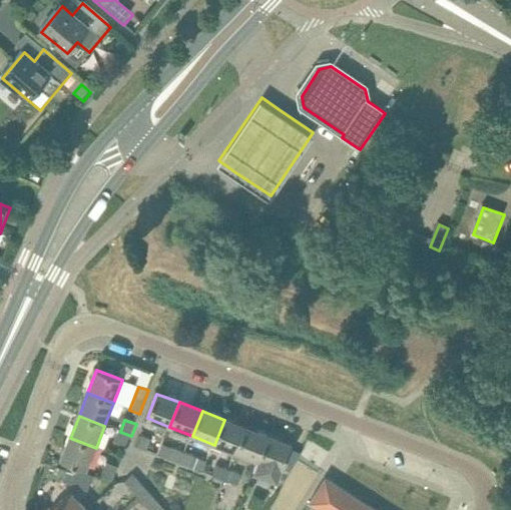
[(214,445),(237,454),(247,428),(224,420),(214,445)]
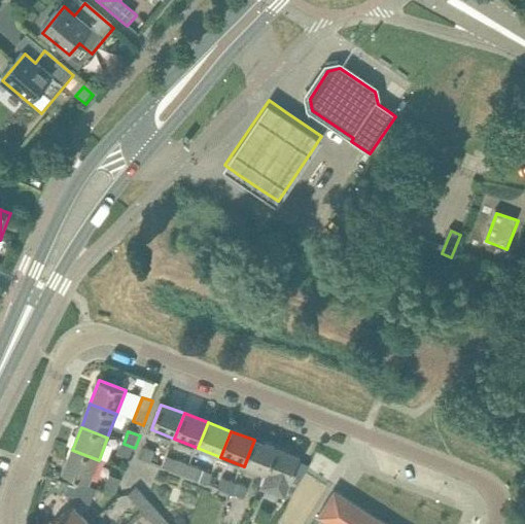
[(244,466),(267,476),(277,449),(254,440),(244,466)]
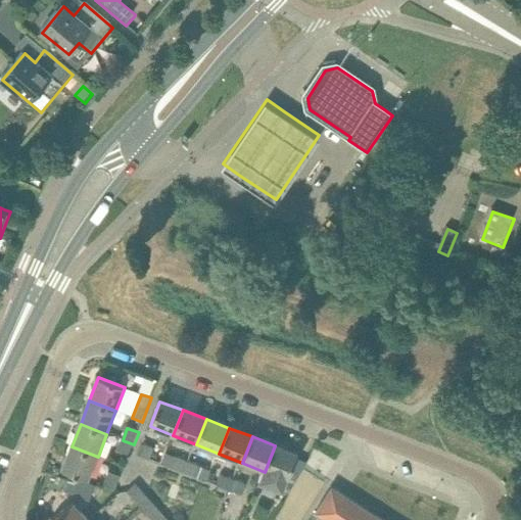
[(134,444),(123,440),(117,453),(129,458),(134,444)]
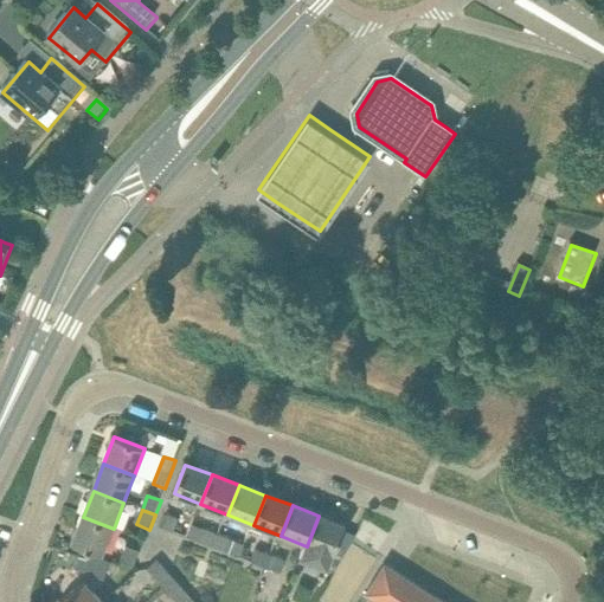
[(166,516),(160,529),(175,535),(180,522),(174,519),(166,516)]
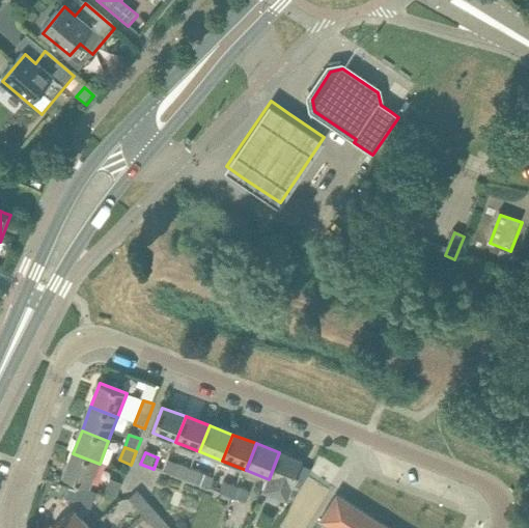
[(303,462),(279,452),(269,479),(265,491),(286,498),(293,489),(303,462)]
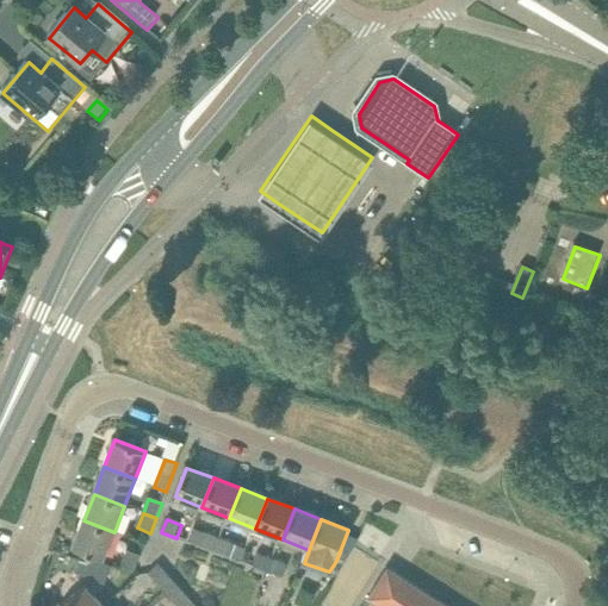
[(115,532),(84,520),(73,548),(104,560),(115,532)]
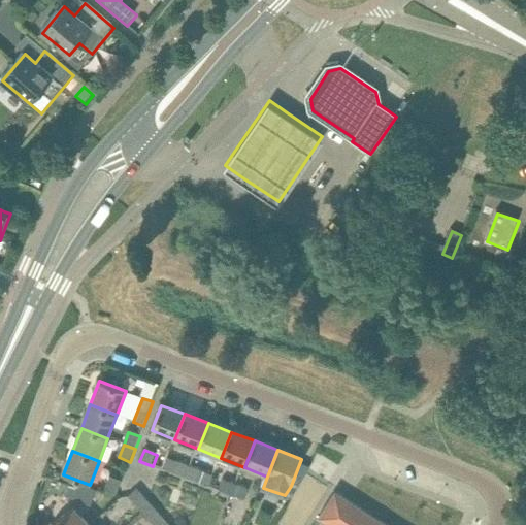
[(163,470),(187,480),(191,468),(168,459),(163,470)]
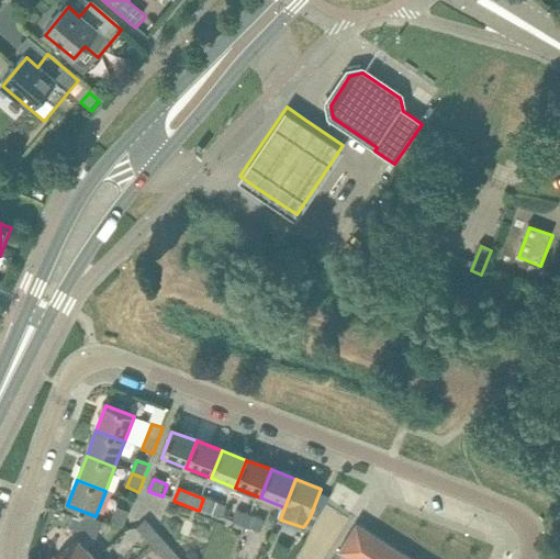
[(203,499),(199,511),(223,521),(227,509),(203,499)]
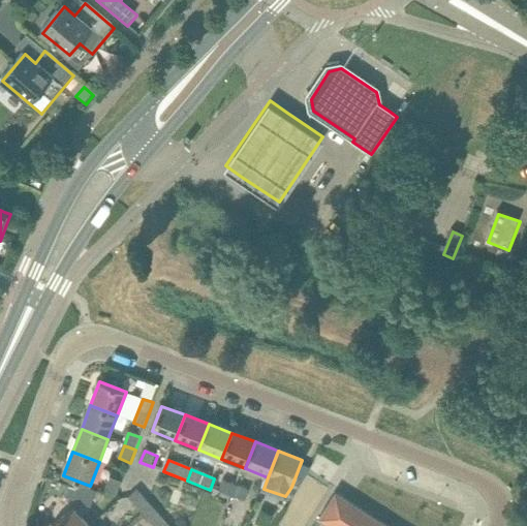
[(105,493),(117,497),(122,484),(110,480),(105,493)]
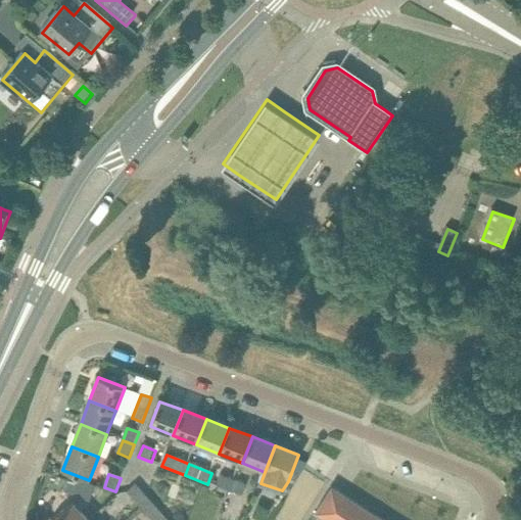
[(218,487),(230,492),(234,481),(222,476),(218,487)]
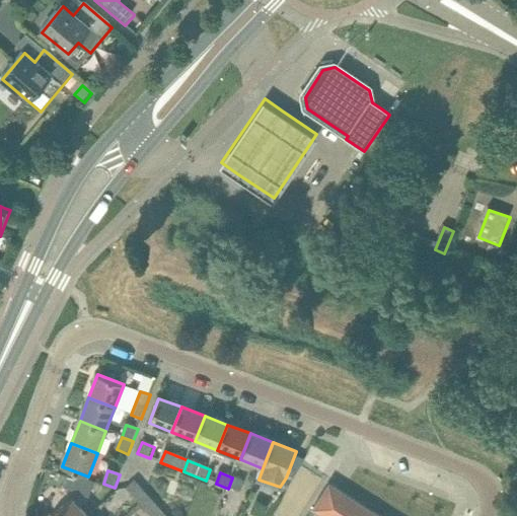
[(64,490),(90,500),(95,484),(76,476),(74,481),(68,478),(64,490)]
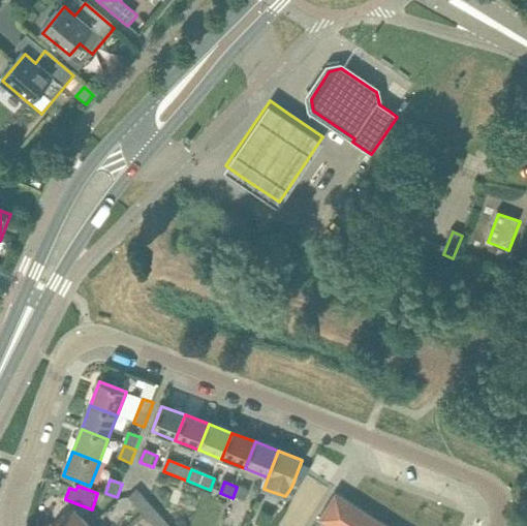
[(237,487),(233,498),(245,503),(250,492),(237,487)]
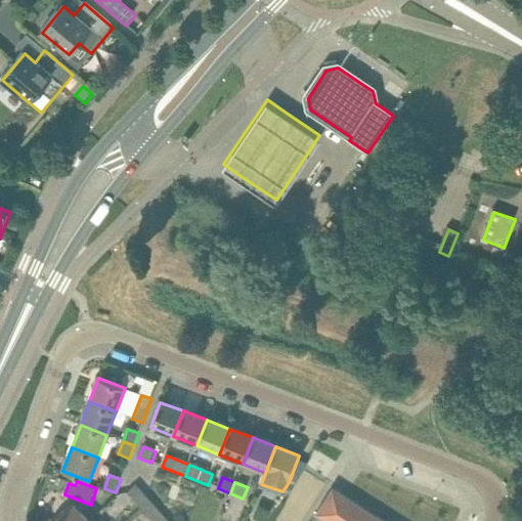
[(128,495),(141,511),(151,503),(137,487),(128,495)]
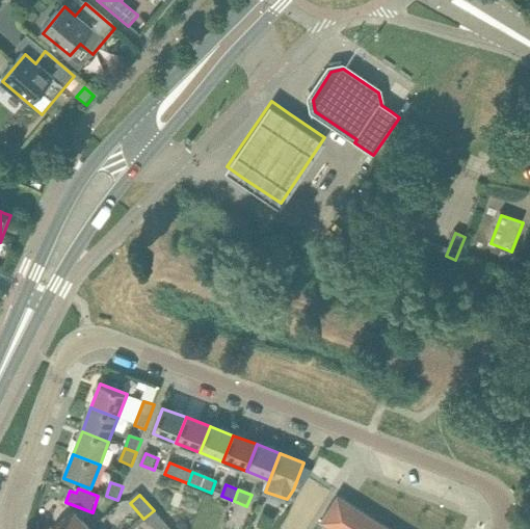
[(387,528),(339,498),(318,528),(387,528)]
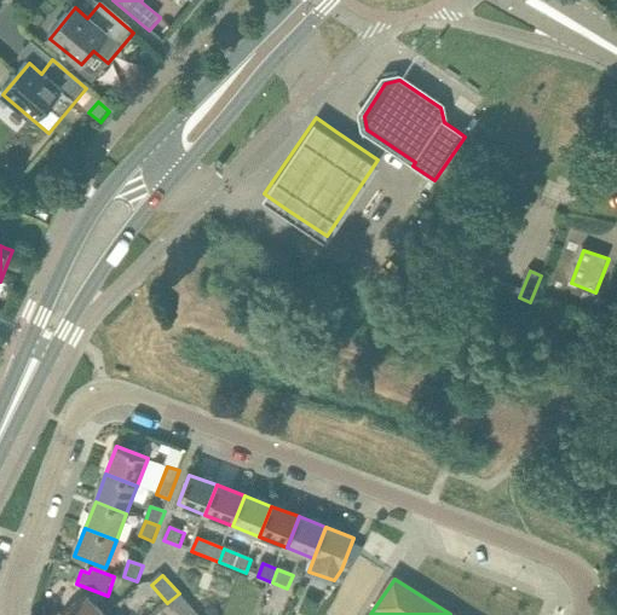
[(179,593),(167,603),(178,614),(191,614),(195,611),(179,593)]
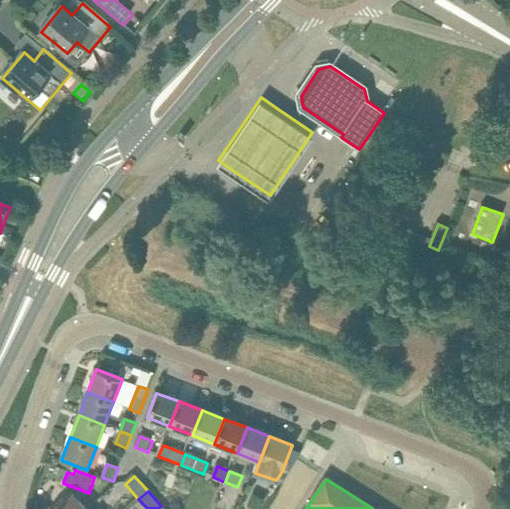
[(84,508),(71,493),(54,508),(84,508)]
